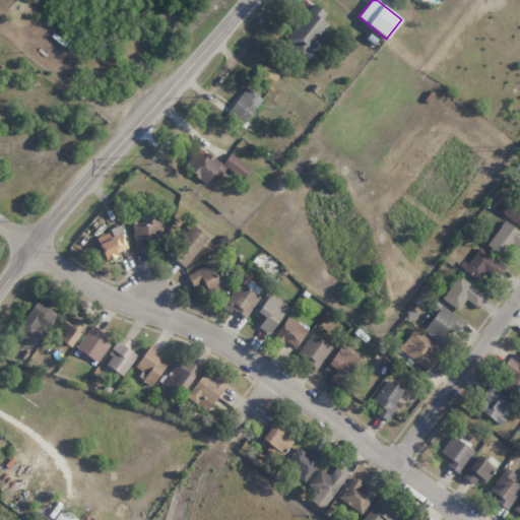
[(328,24),(321,19),(327,13),(313,3),(283,42),(303,57),(328,24)]
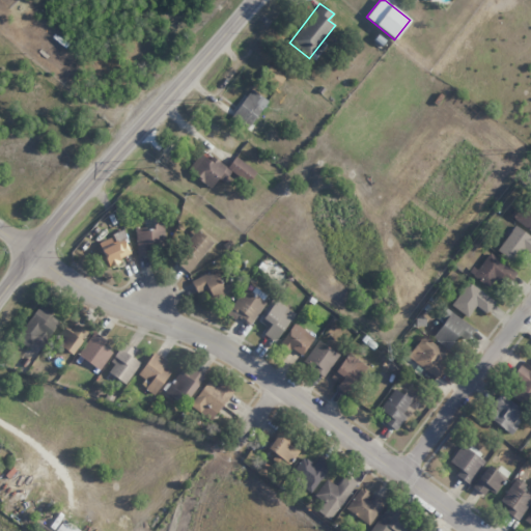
[(233,117),(250,128),(267,100),(250,89),(233,117)]
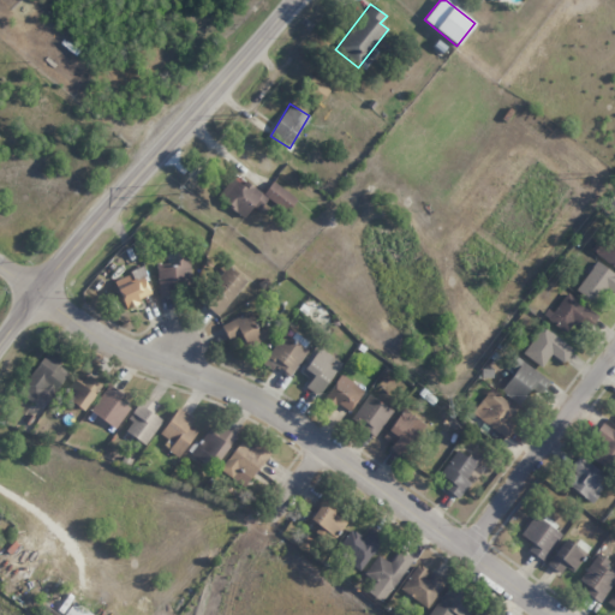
[(244,216),(251,207),(258,212),(268,197),(244,180),(242,185),(231,178),(218,197),(244,216)]
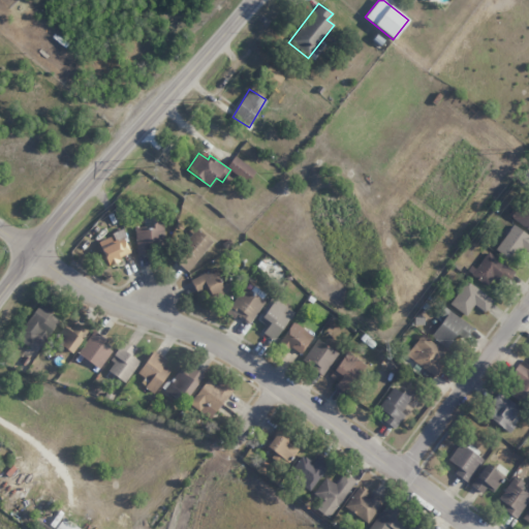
[(246,183),(255,172),(236,155),(226,166),(246,183)]
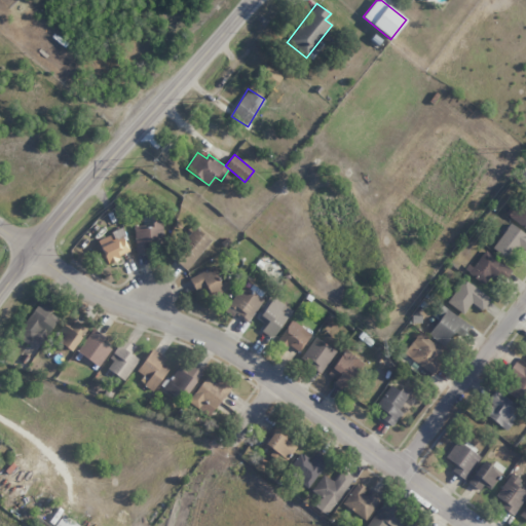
[(525,193),(510,218),(525,228),(525,193)]
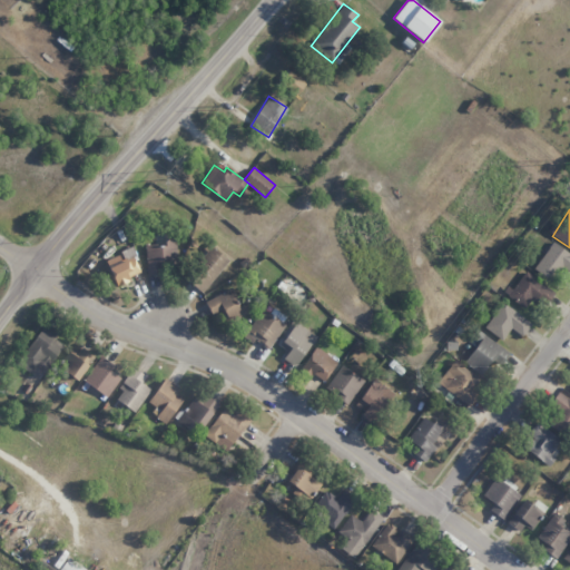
[(569,273),(569,272),(569,254),(551,242),(533,269),(552,281),(561,267),(569,273)]
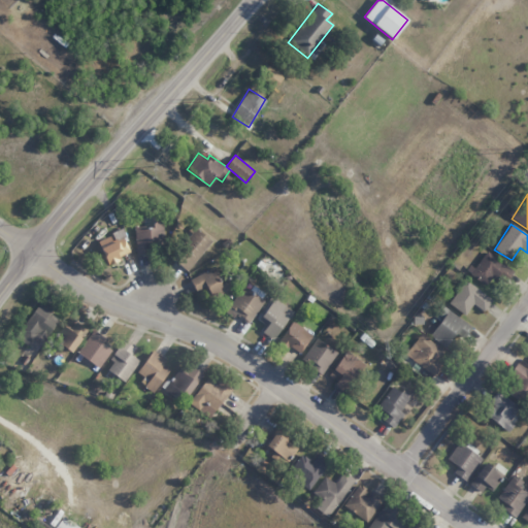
[(211,239),(195,228),(172,261),(189,272),(211,239)]
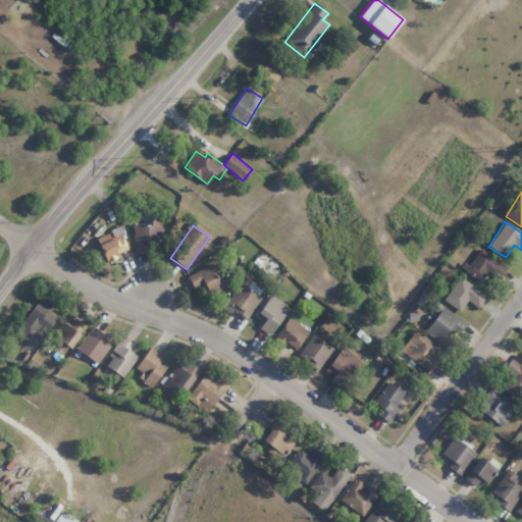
[(128,249),(119,226),(109,230),(110,233),(97,239),(106,262),(119,257),(117,254),(128,249)]
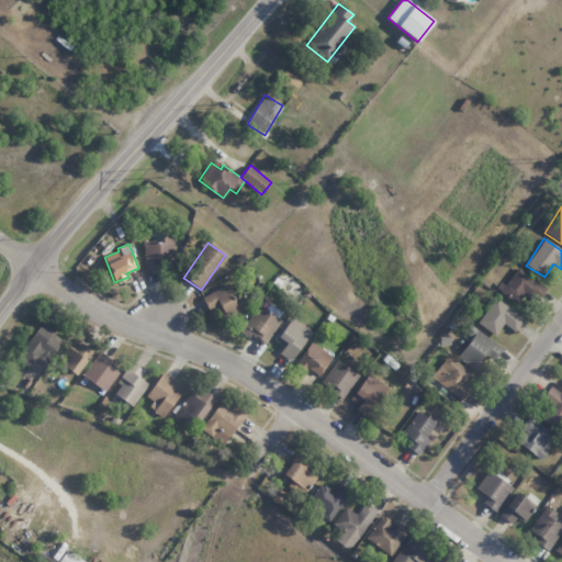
[(518,305),(529,290),(539,298),(547,289),(518,267),(499,291),(518,305)]
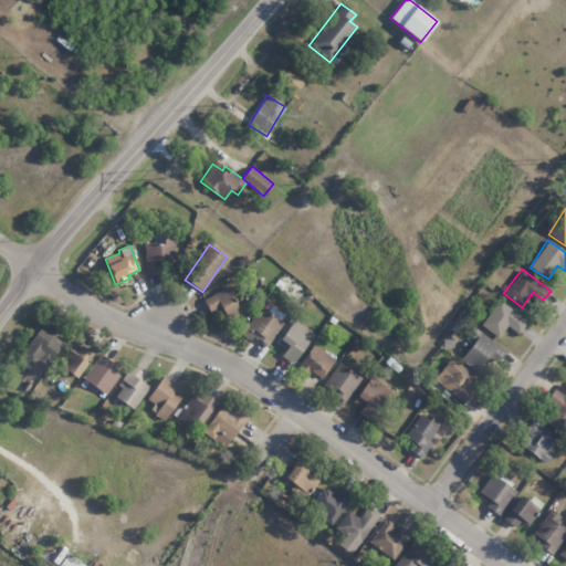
[(210,313),(223,306),(229,320),(244,313),(231,285),(203,299),(210,313)]
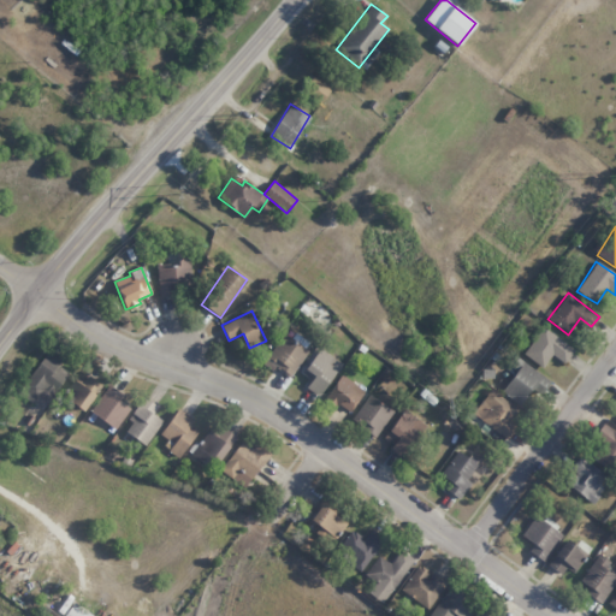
[(551,355),(564,363),(574,348),(540,327),(523,356),(543,367),(551,355)]
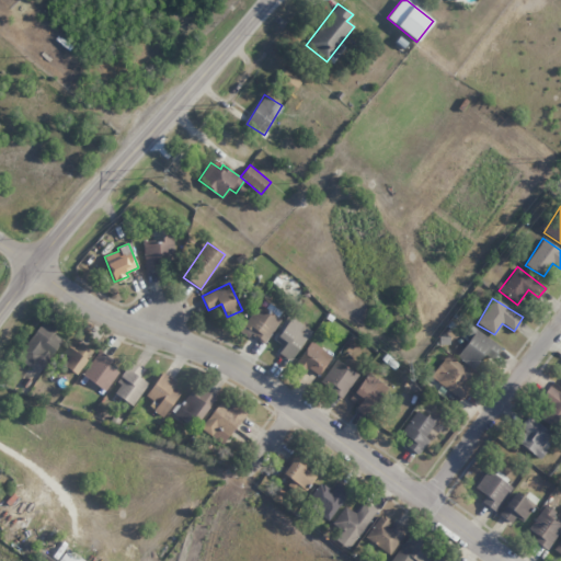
[(279,318),(255,305),(242,331),(266,343),(279,318)]
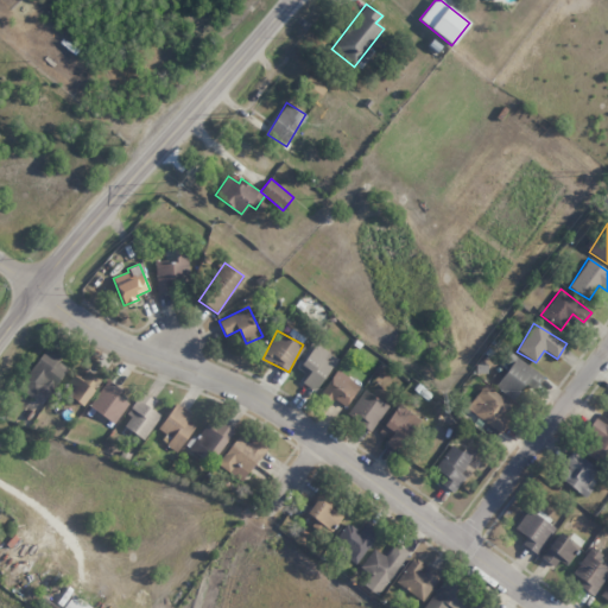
[(306,375),(302,384),(316,392),(336,358),(315,343),(298,371),(306,375)]
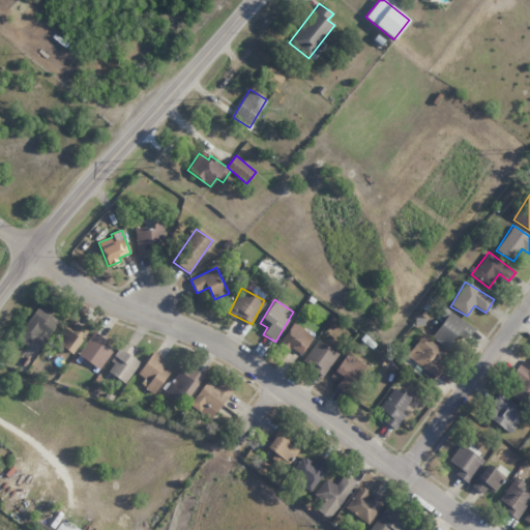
[(36,352),(59,321),(49,314),(52,310),(41,302),(17,337),(36,352)]
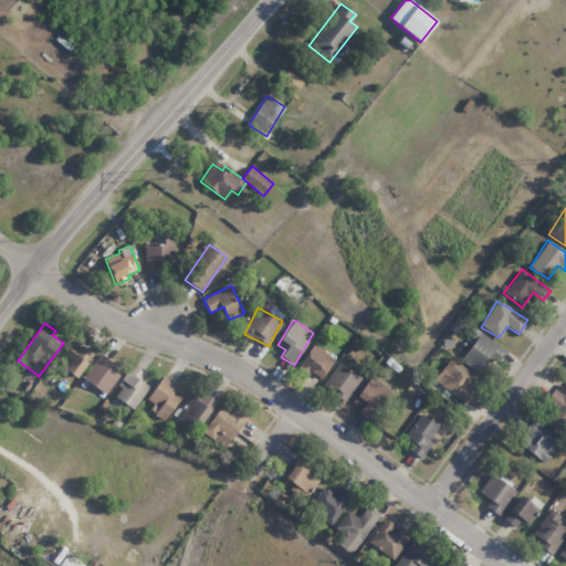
[(460,362),(479,371),(486,358),(496,364),(506,348),(472,328),(468,335),(473,339),(460,362)]
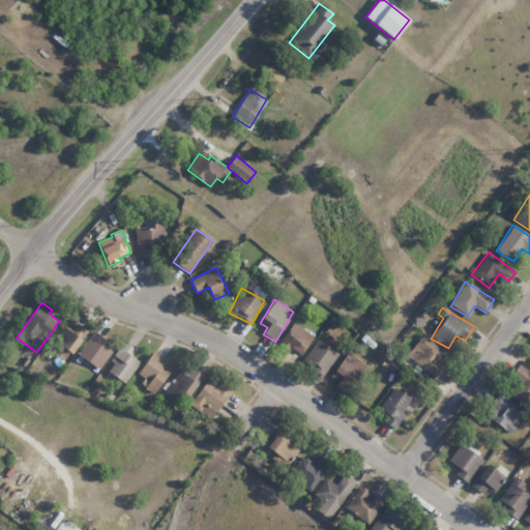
[(314,336),(294,322),(280,342),(299,356),(314,336)]
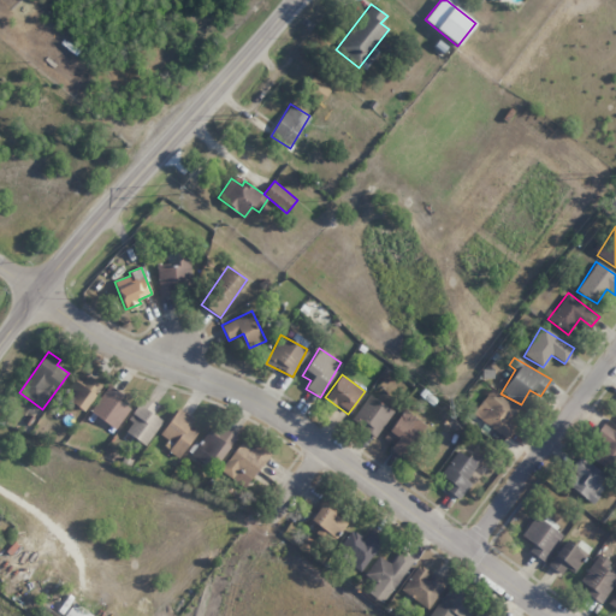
[(67,400),(83,412),(101,386),(88,375),(81,385),(73,379),(67,389),(72,392),(67,400)]
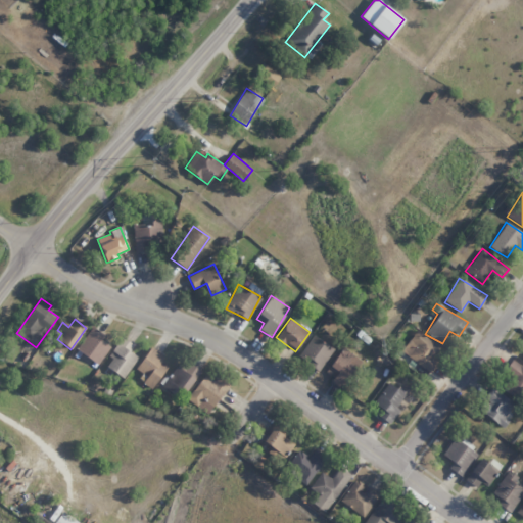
[(104,335),(93,328),(77,349),(97,365),(110,346),(101,339),(104,335)]
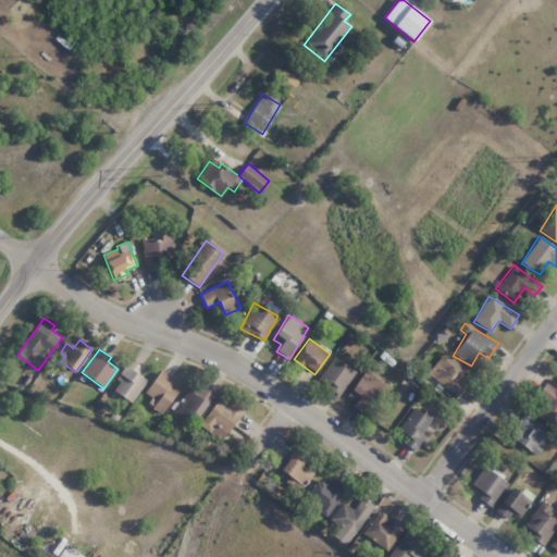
[(468,385),(461,381),(468,371),(444,353),(428,374),(458,398),(468,385)]
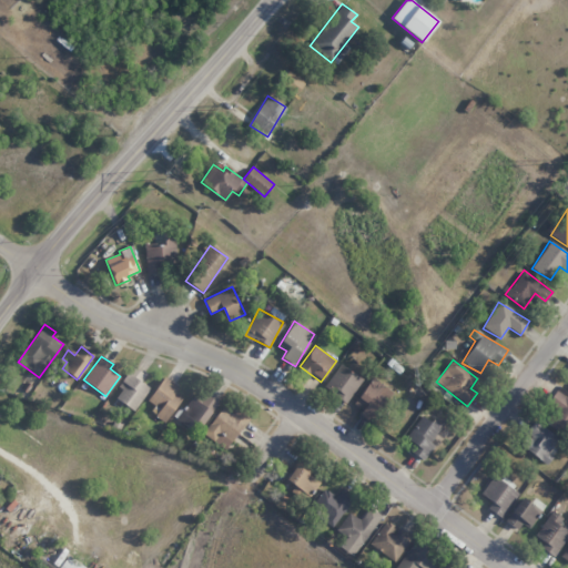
[(347,367),(338,363),(325,389),(348,403),(362,378),(355,374),(359,365),(351,361),(347,367)]
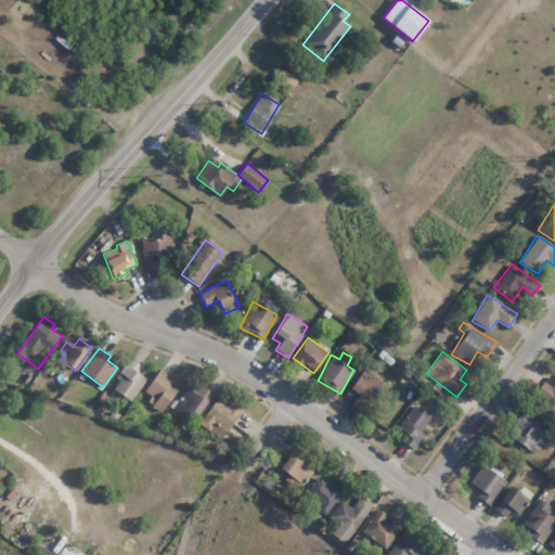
[(138,374),(142,366),(129,358),(111,389),(132,401),(145,378),(138,374)]
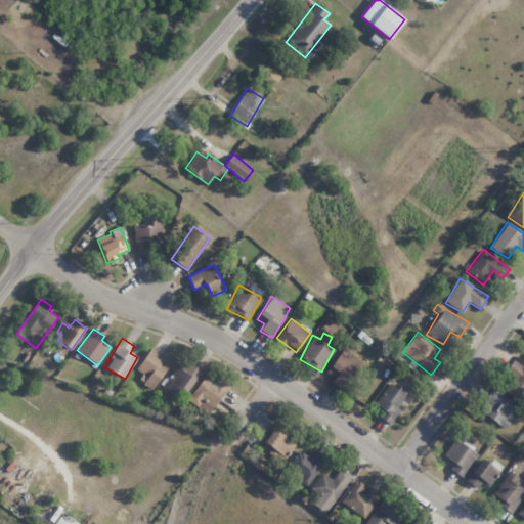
[(136,369),(142,375),(138,381),(151,390),(168,366),(161,362),(165,356),(150,347),(136,369)]
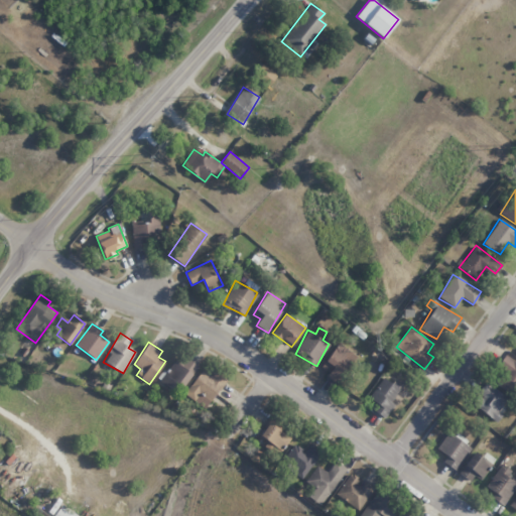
[(357,356),(338,343),(321,367),(329,372),(327,376),(338,384),(357,356)]
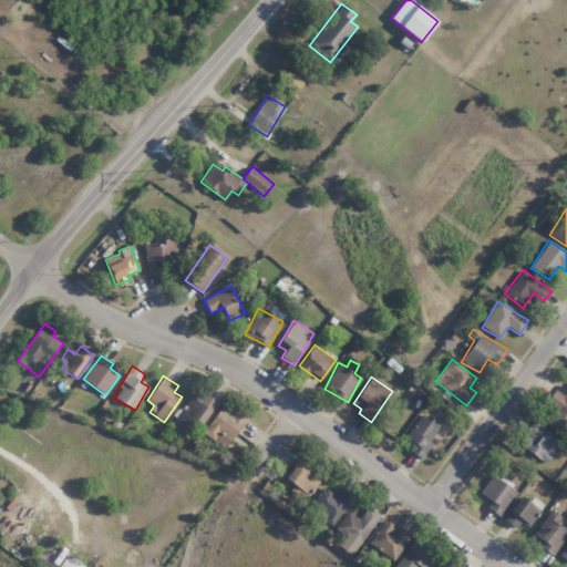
[(566,399),(556,391),(543,410),(553,416),(547,423),(566,436),(566,399)]
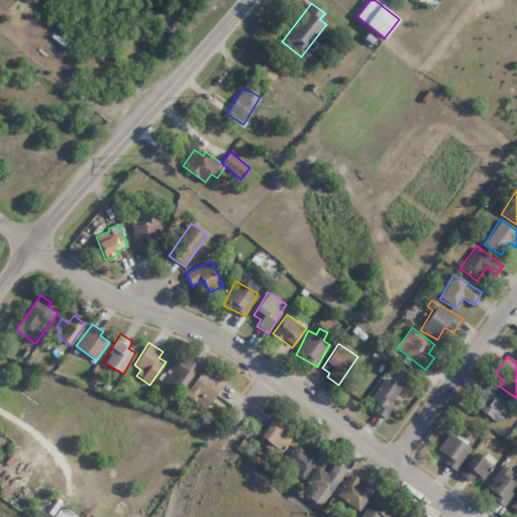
[(196,365),(186,358),(182,366),(174,360),(160,384),(179,395),(196,365)]
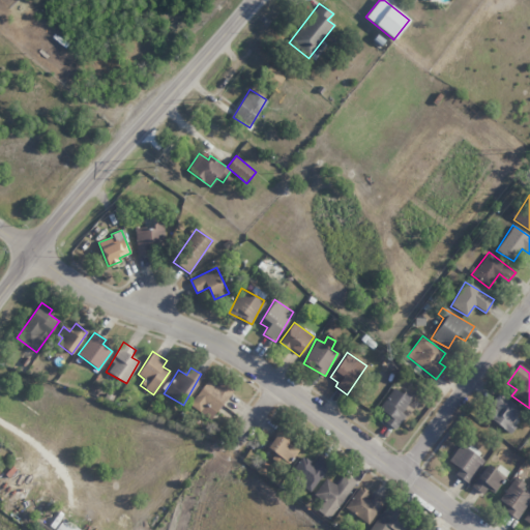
[(209,420),(232,392),(211,376),(189,404),(209,420)]
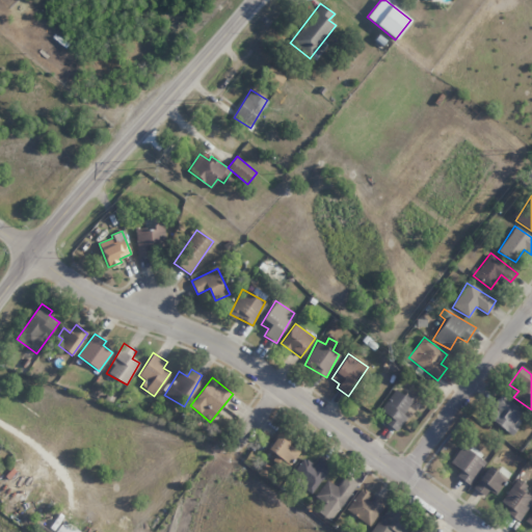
[(384,423),(396,431),(406,417),(403,414),(413,401),(395,389),(379,410),(389,417),(384,423)]
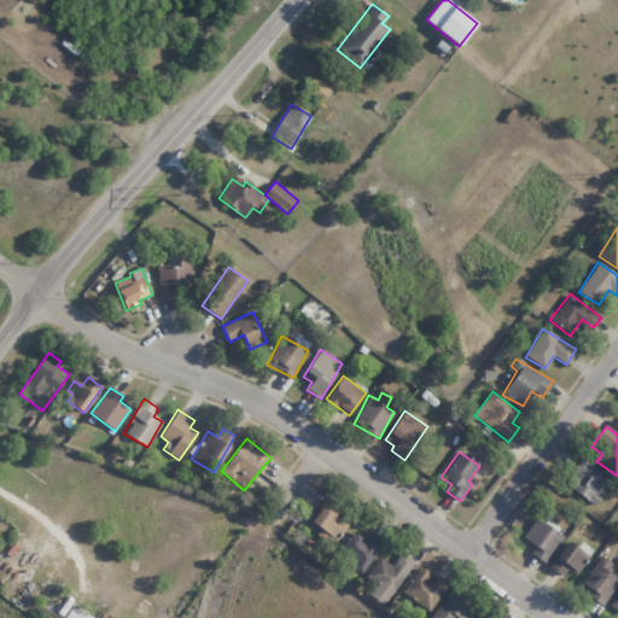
[(610,474),(579,460),(565,488),(595,502),(610,474)]
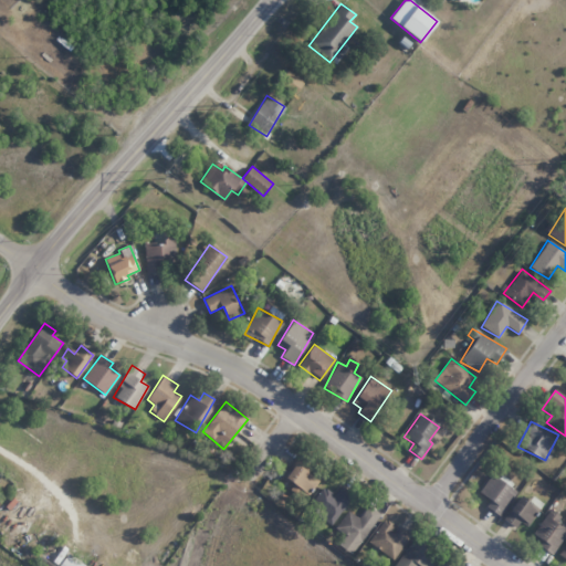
[(282,482),(305,500),(320,480),(296,463),(282,482)]
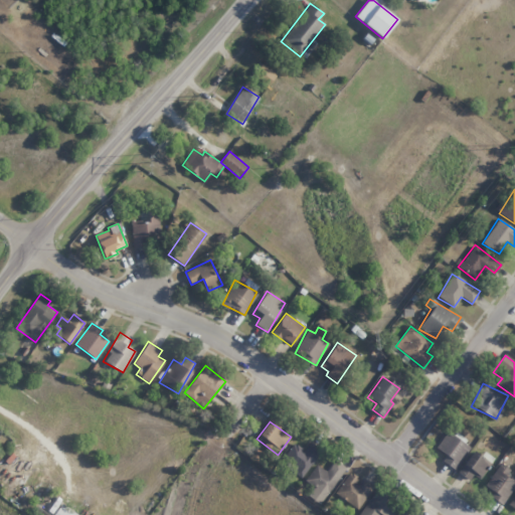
[(446,455),(442,462),(456,470),(470,446),(446,432),(436,449),(446,455)]
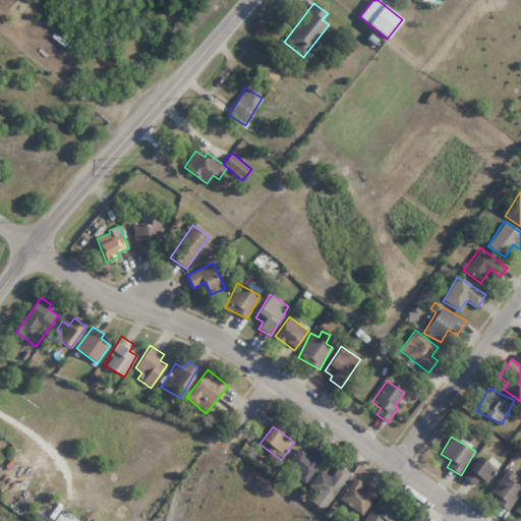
[(296,448),(283,467),(305,482),(325,455),(313,447),(307,456),(296,448)]
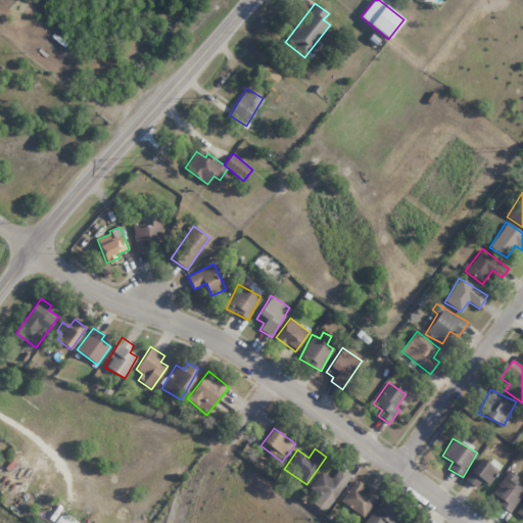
[(465,480),(476,488),(480,482),(487,487),(498,470),(480,458),(465,480)]
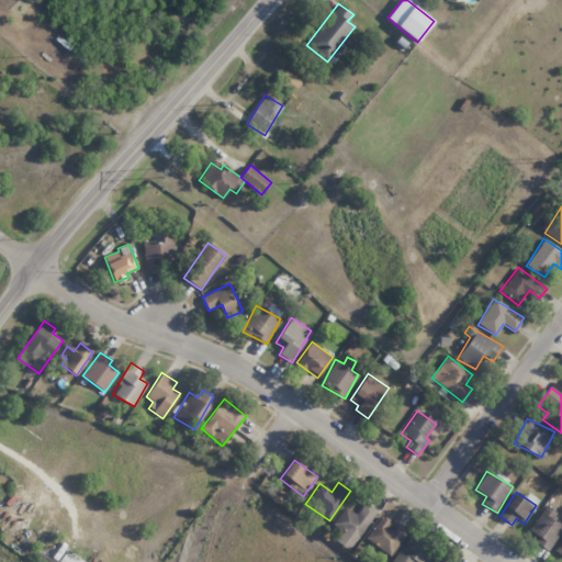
[(377,509),(364,502),(356,515),(345,506),(333,525),(343,531),(336,541),(350,551),(377,509)]
